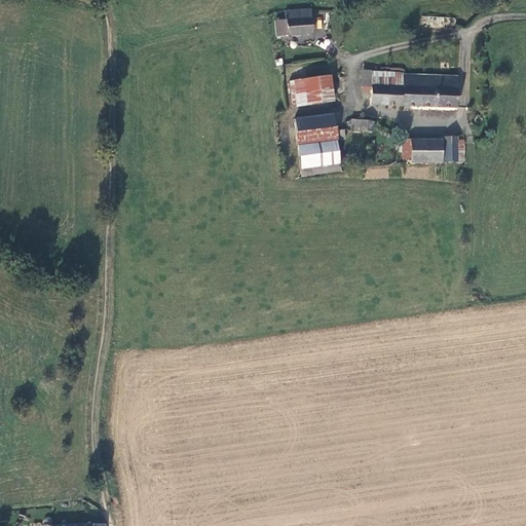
[(276,37),(289,37),(313,35),(311,9),(285,11),(286,20),(274,21),(276,37)]
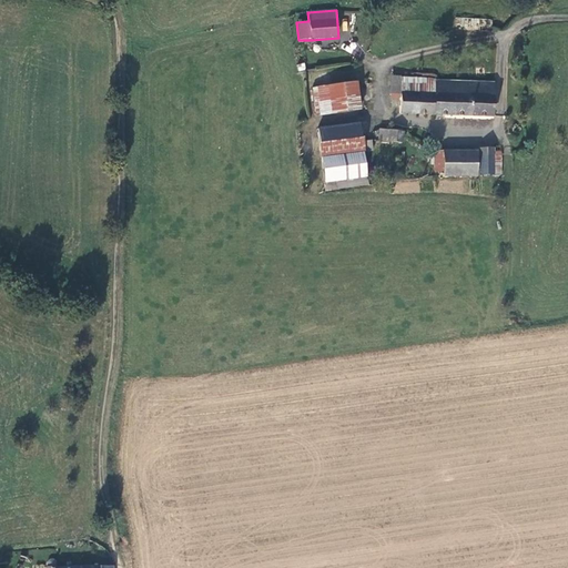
[(494,26),(494,18),(456,16),(455,29),(488,31),(488,26),(494,26)]
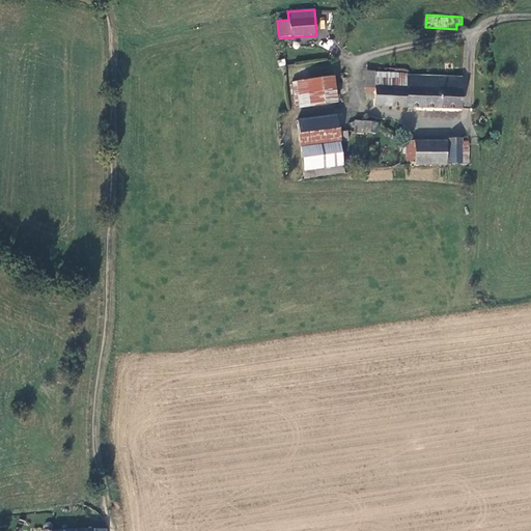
[(407,88),(408,75),(401,73),(365,71),(364,90),(375,91),(375,86),(407,88)]
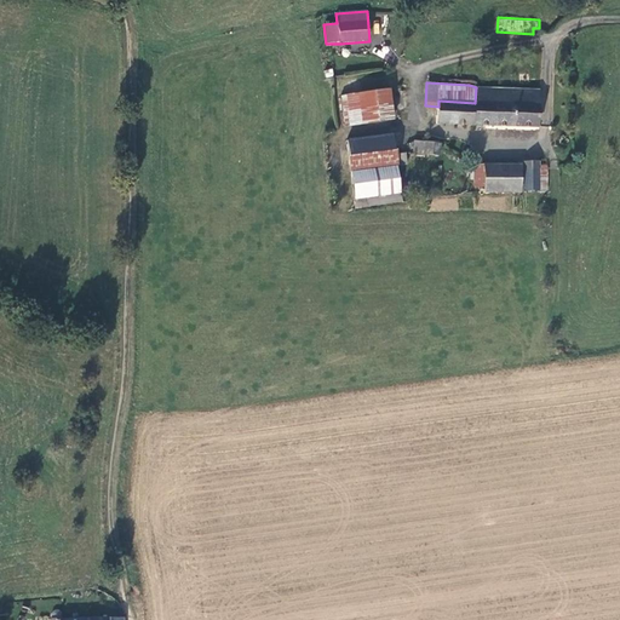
[(538,130),(540,90),(476,87),(475,103),(438,101),(438,107),(437,125),(475,126),(475,128),(538,130)]
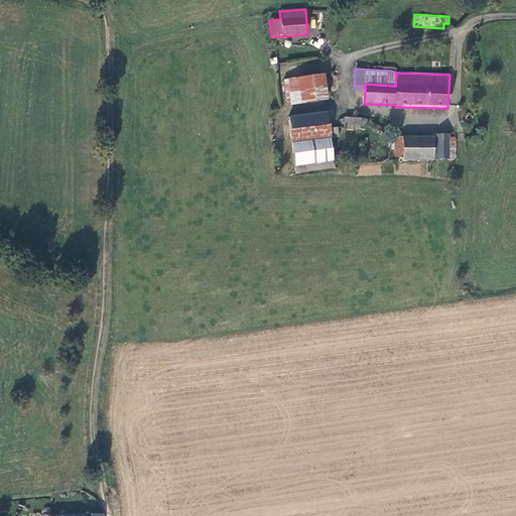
[(287,107),(329,101),(326,75),(283,80),(287,107)]
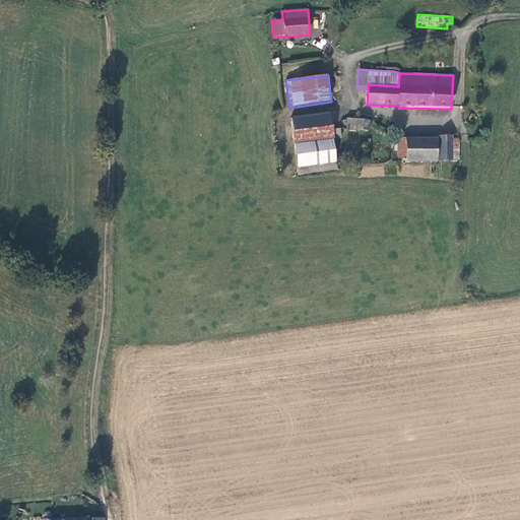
[(290,117),(299,176),(337,171),(333,139),(343,138),(341,128),(332,129),(330,112),(290,117)]
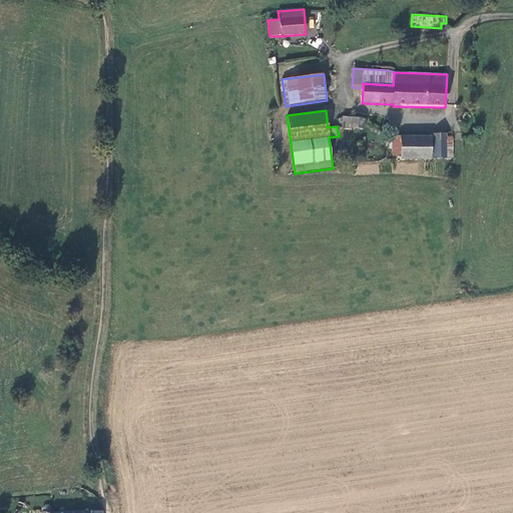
[(351,128),(352,118),(345,117),(343,129),(351,130),(351,128)]
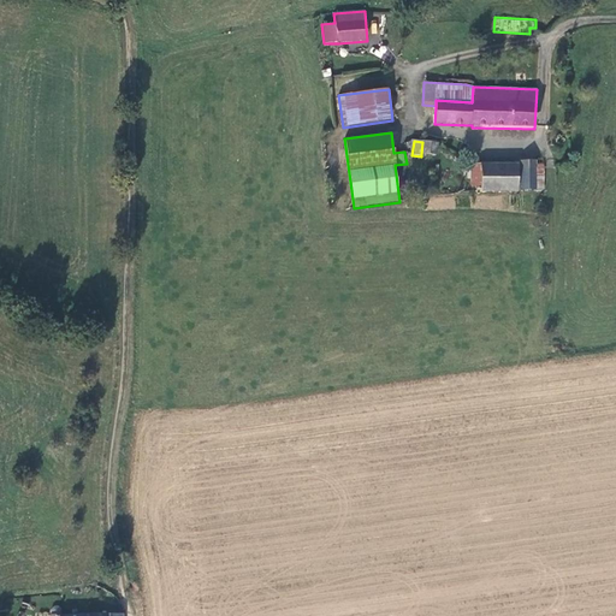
[(438,143),(422,142),(421,154),(436,157),(438,143)]
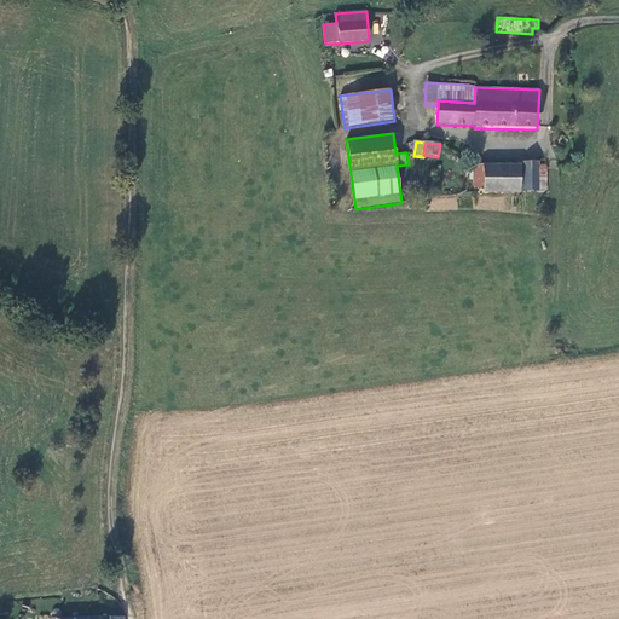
[(521,191),(539,191),(539,165),(539,161),(521,161),(521,163),(521,191)]
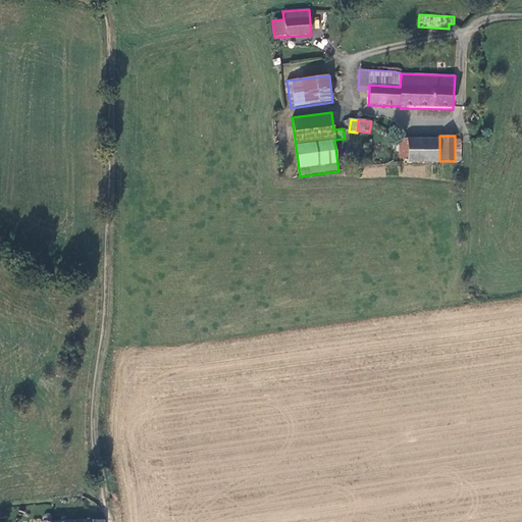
[(407,160),(407,163),(439,163),(439,161),(439,138),(407,138),(408,139),(407,160)]
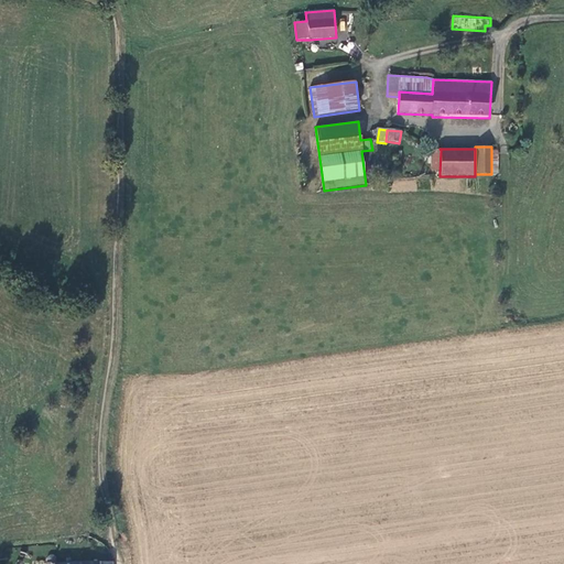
[(440,173),(441,150),(431,150),(431,152),(426,152),(425,163),(431,163),(431,172),(440,173)]
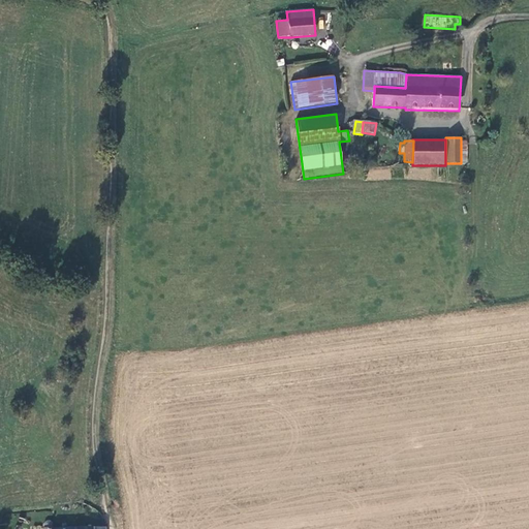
All buildings are outlined.
